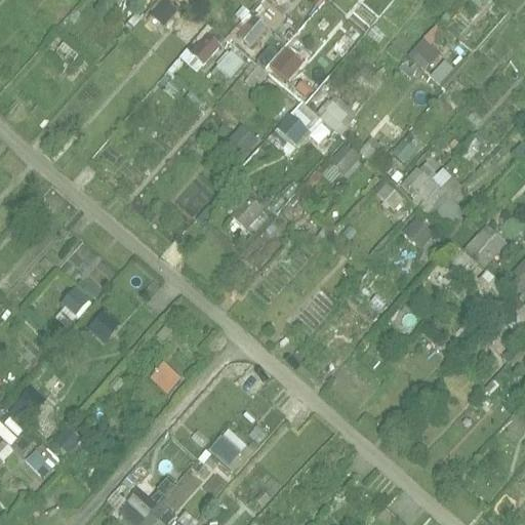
[(148,18),(160,32),(179,13),(167,0),(148,18)]
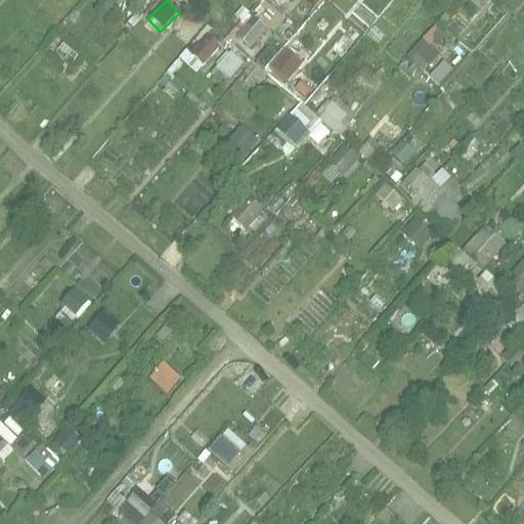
[(267,0),(261,0),(252,11),(267,26),(280,10),(267,0)]
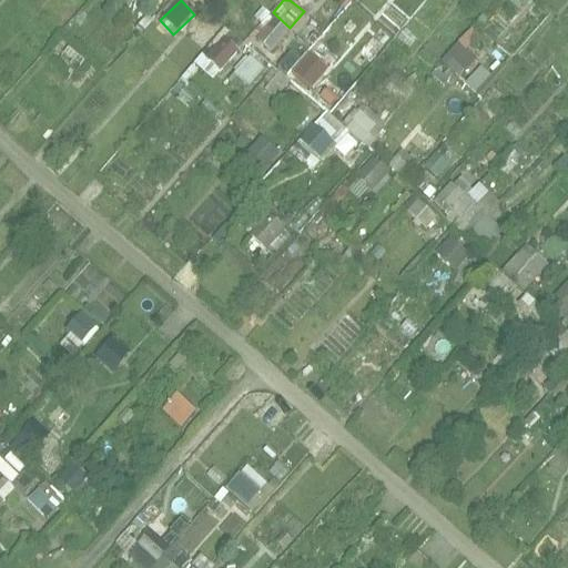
[(250,33),(272,52),(291,31),(269,11),(250,33)]
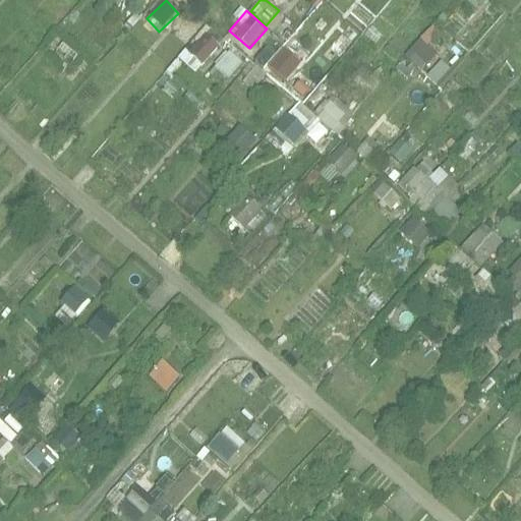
[(406,54),(422,69),(451,39),(433,23),(406,54)]
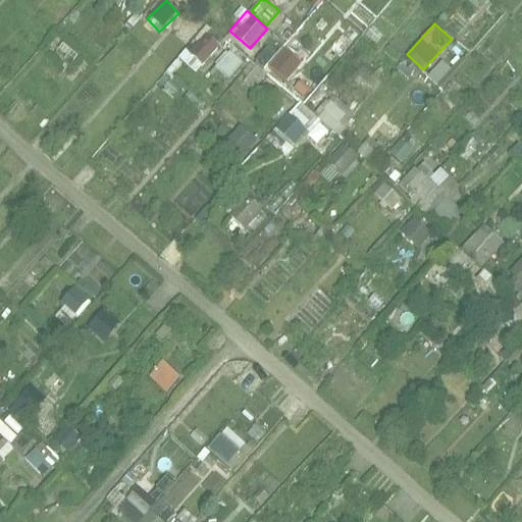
[(210,28),(180,57),(196,71),(225,43),(210,28)]
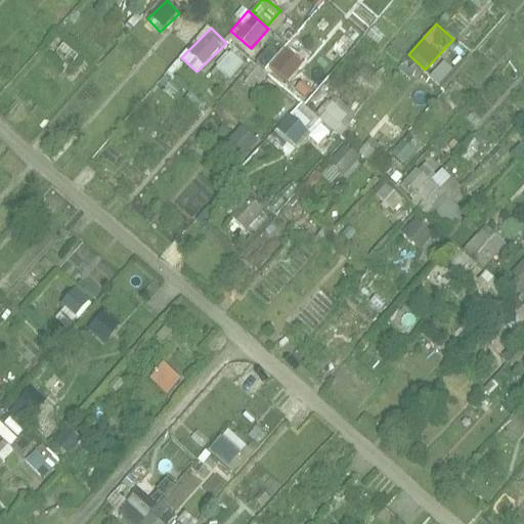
[(266,48),(259,62),(268,67),(275,53),(266,48)]
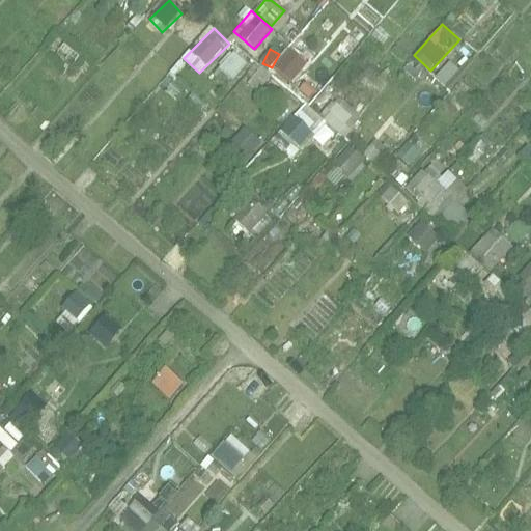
[(236,51),(214,73),(227,86),(250,65),(236,51)]
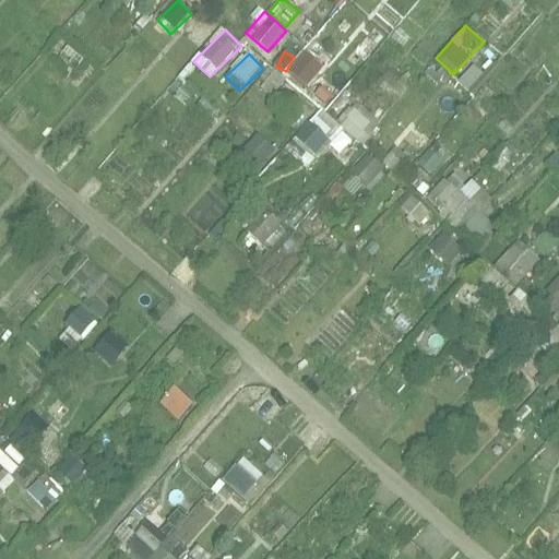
[(321,107),(285,149),(307,168),(343,127),(321,107)]
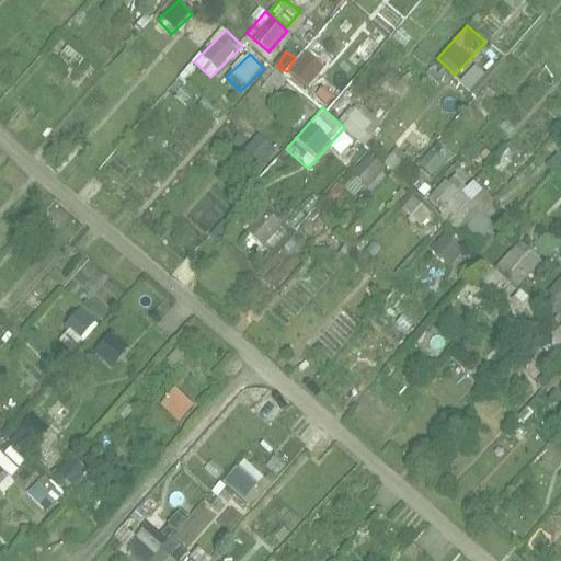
[(368,144),(379,121),(352,109),(341,130),(368,144)]
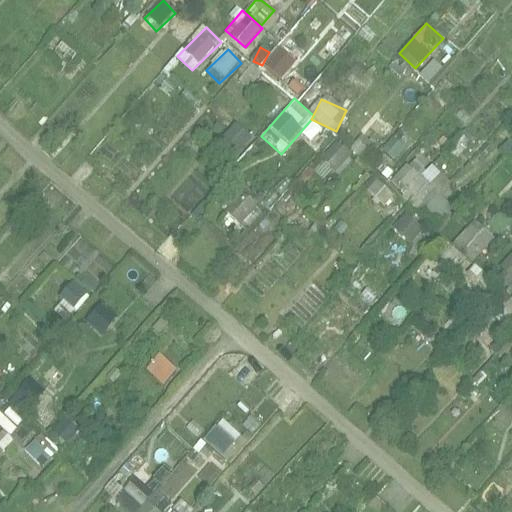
[(225,138),(240,151),(252,136),(237,123),(225,138)]
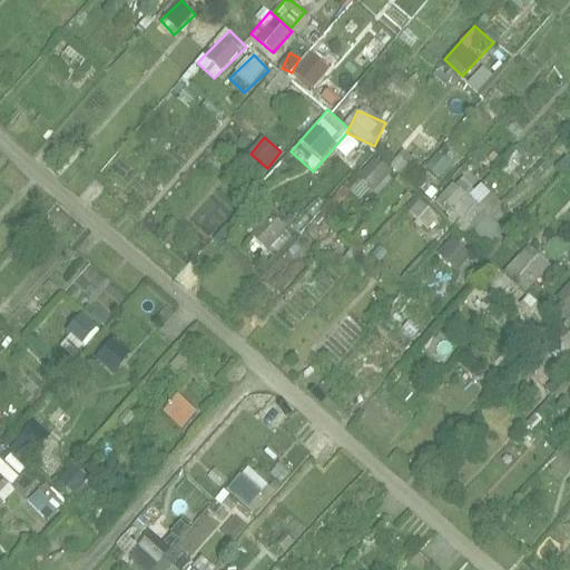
[(404,177),(415,165),(403,151),(391,164),(404,177)]
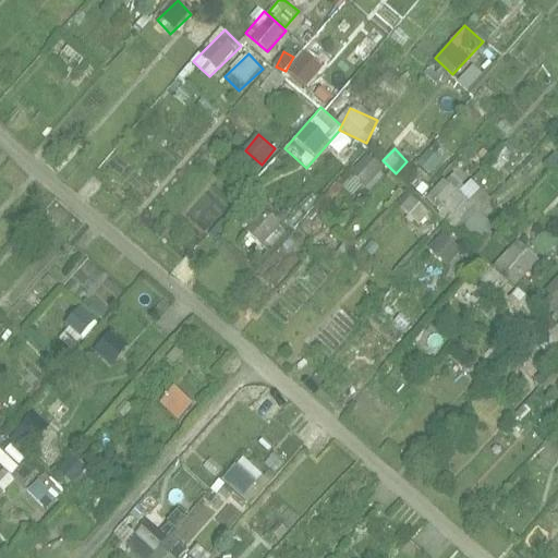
[(388,173),(367,156),(352,173),(373,191),(388,173)]
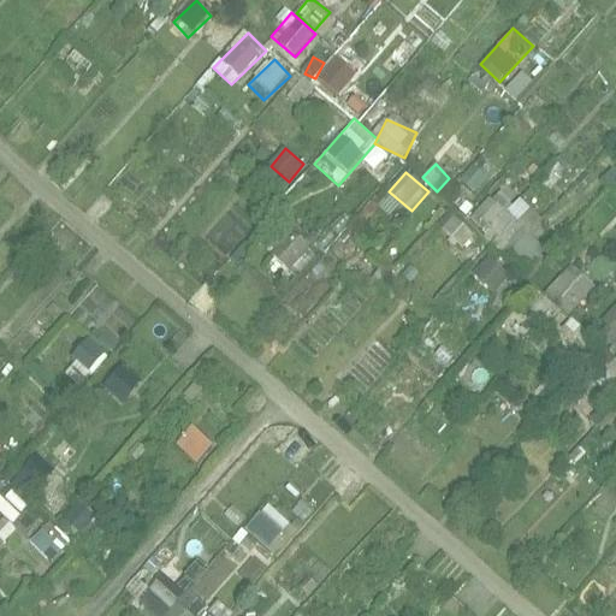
[(520,196),(513,202),(501,189),(471,219),(505,255),(543,219),(520,196)]
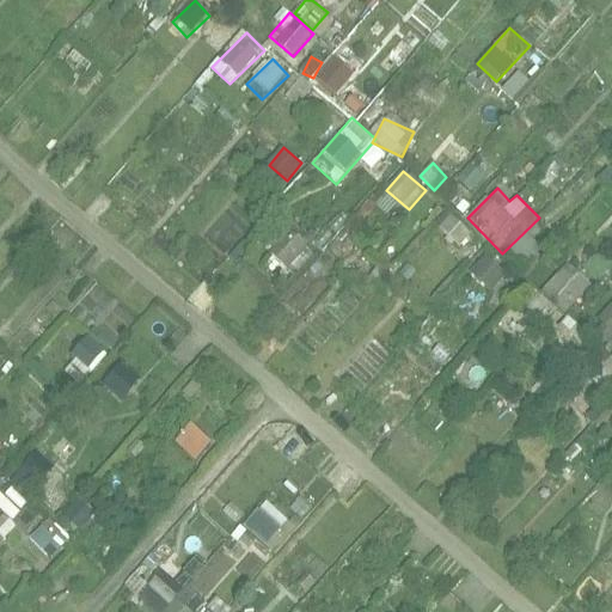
[(451,237),(460,225),(446,213),(436,225),(451,237)]
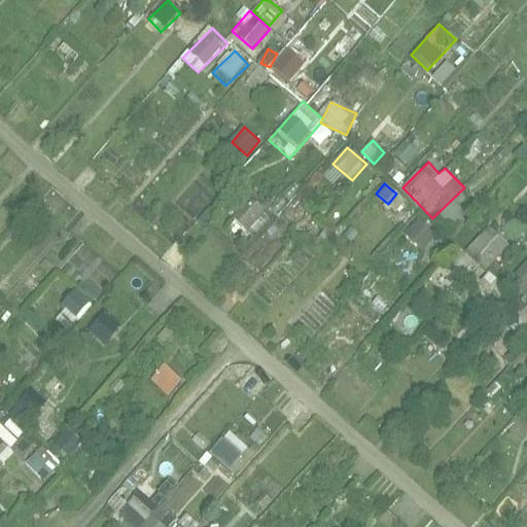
[(453,224),(460,214),(447,204),(440,214),(453,224)]
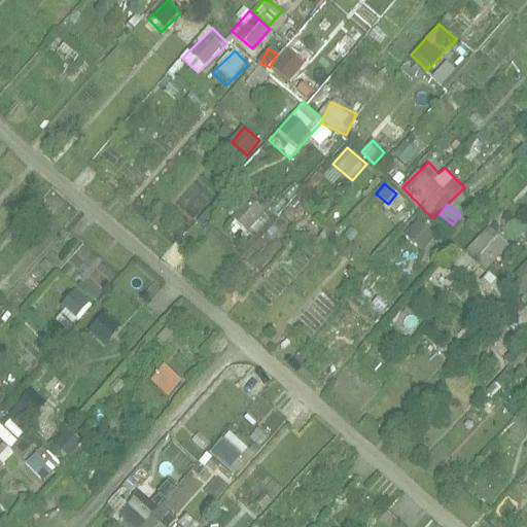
[(241,223),(249,233),(268,215),(259,206),(241,223)]
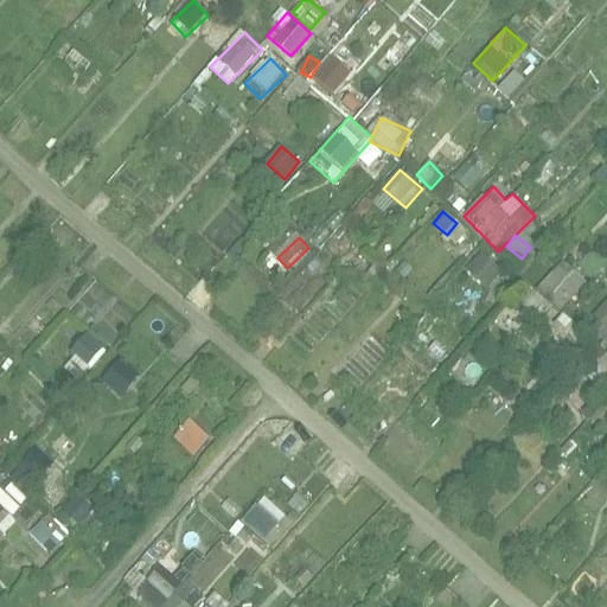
[(466,268),(483,292),(506,275),(490,251),(466,268)]
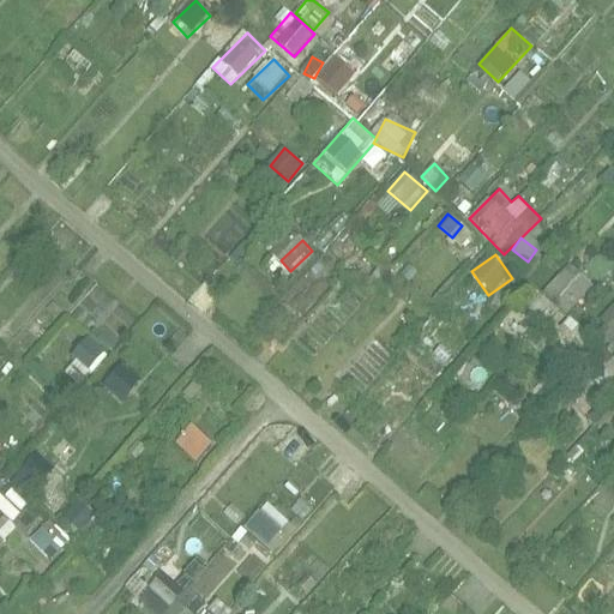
[(543,293),(567,314),(595,284),(570,263),(543,293)]
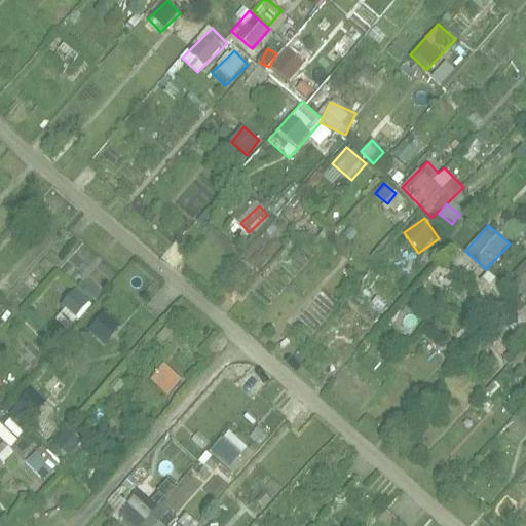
[(79,241),(61,267),(77,279),(97,255),(79,241)]
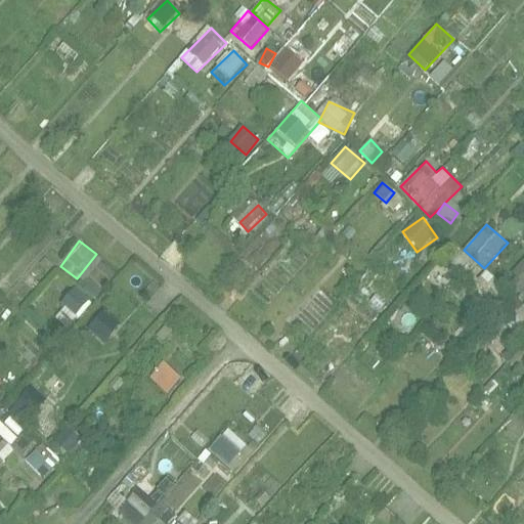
[(520,291),(523,287),(523,262),(508,278),(520,291)]
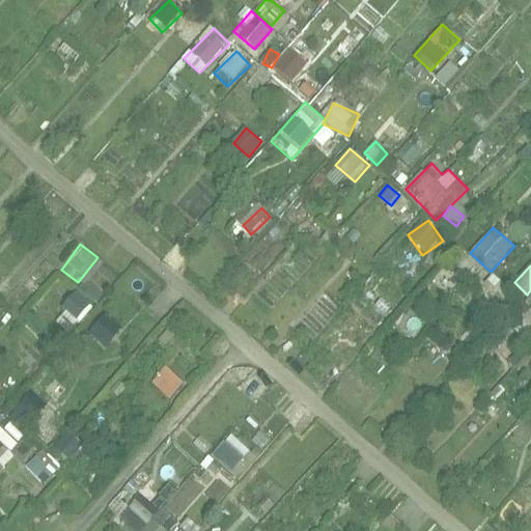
[(54,320),(71,333),(93,304),(77,291),(54,320)]
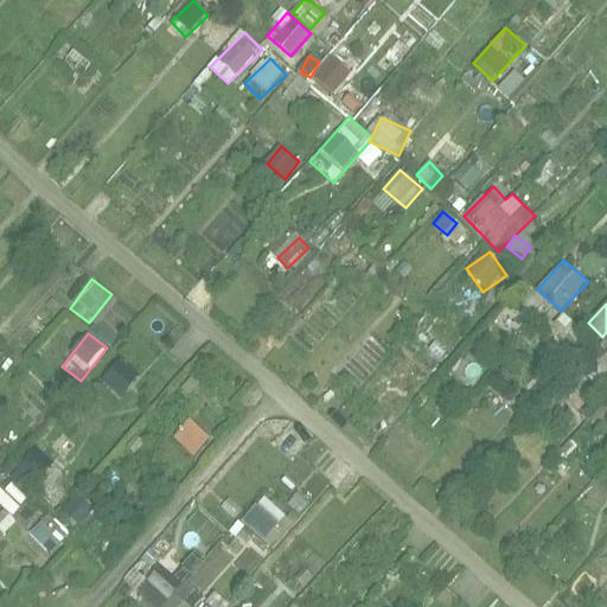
[(121,358),(102,381),(121,396),(140,374),(121,358)]
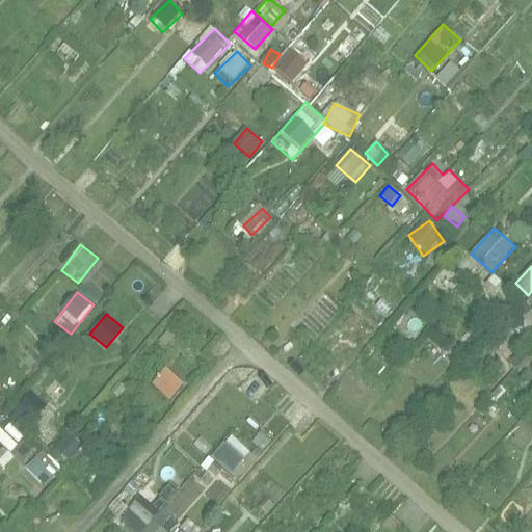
[(170,401),(186,386),(167,368),(153,383),(170,401)]
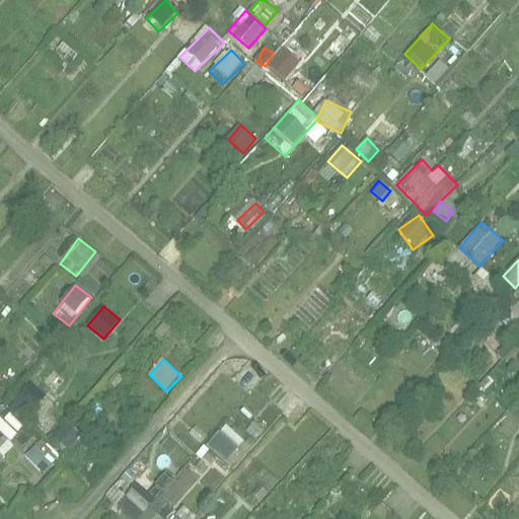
[(32,384),(9,406),(22,420),(46,397),(32,384)]
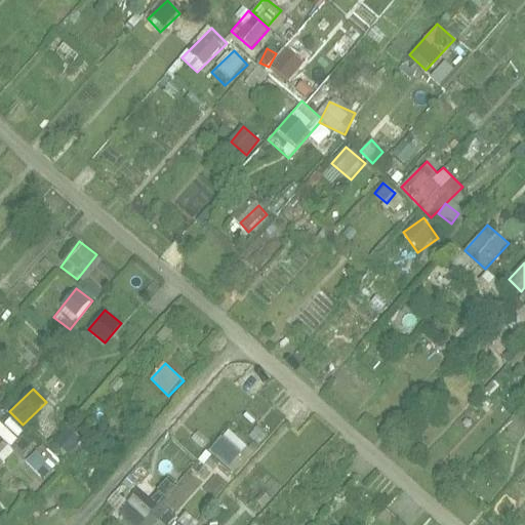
[(14,451),(25,458),(32,448),(0,422),(0,436),(4,440),(0,445),(0,459),(5,463),(14,451)]
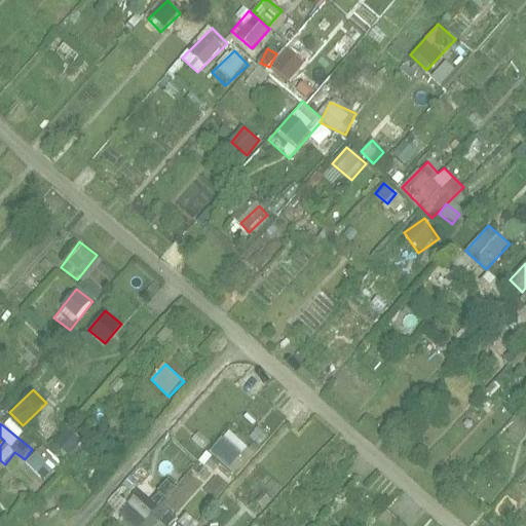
[(54,443),(71,458),(85,443),(70,427),(54,443)]
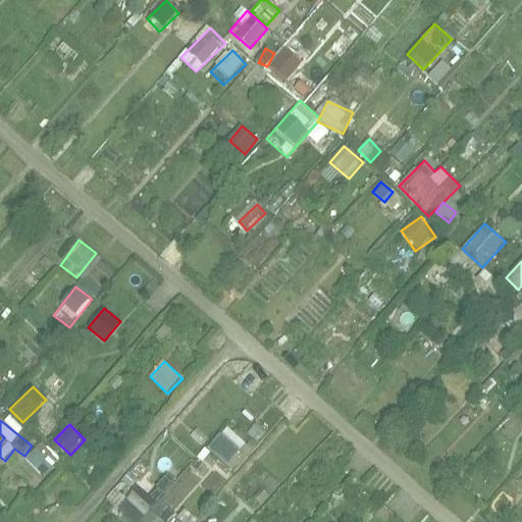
[(228,426),(208,448),(232,470),(253,449),(228,426)]
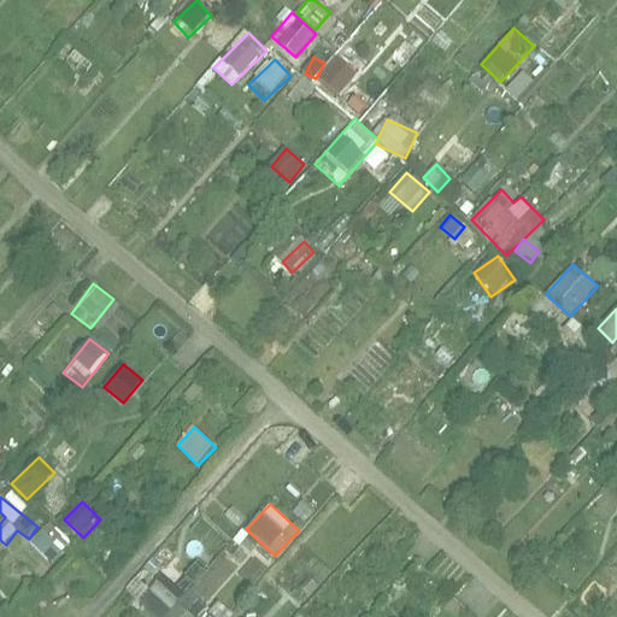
[(31,542),(52,563),(70,545),(51,524),(31,542)]
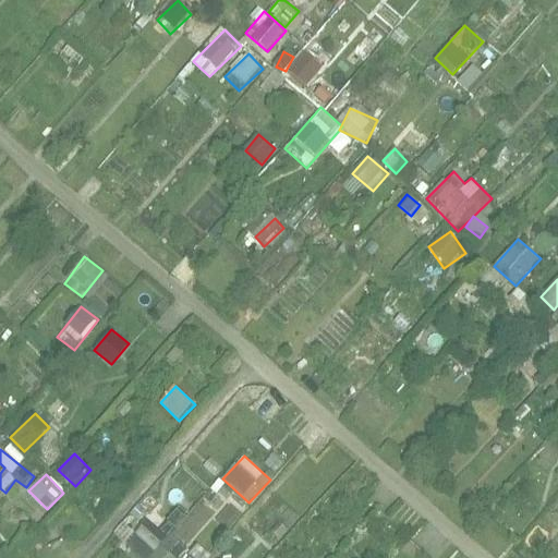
[(178,524),(189,535),(231,495),(220,483),(178,524)]
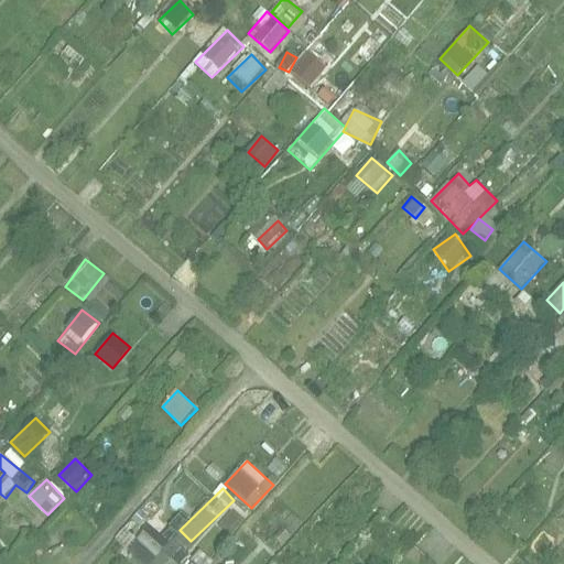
[(204,563),(173,535),(176,531),(159,516),(128,550),(143,563),(204,563)]
